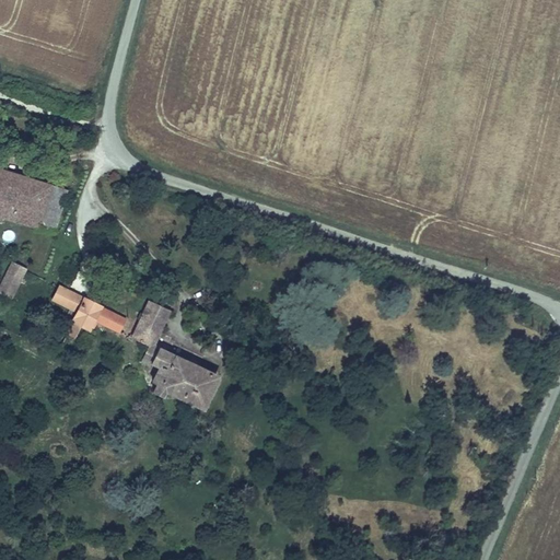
[(0,210),(41,223),(53,182),(0,166),(0,210)]
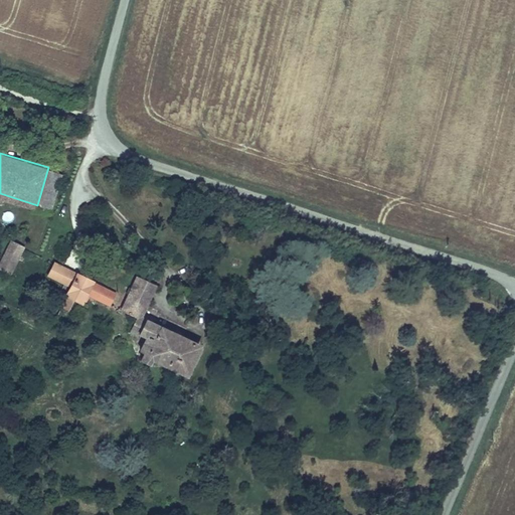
[(57,170),(48,167),(37,205),(46,207),(57,170)]
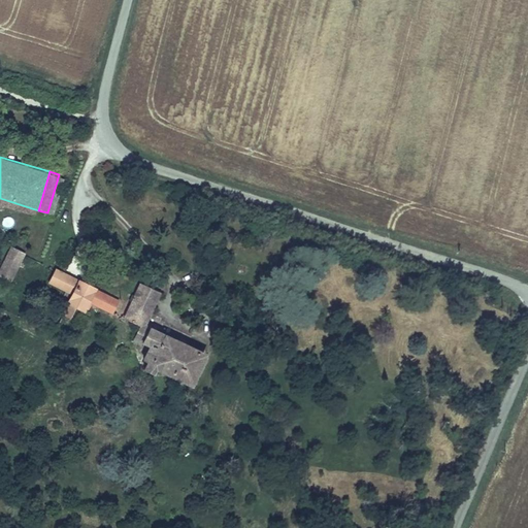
[(0,268),(9,272),(17,257),(5,252),(0,261),(0,268)]
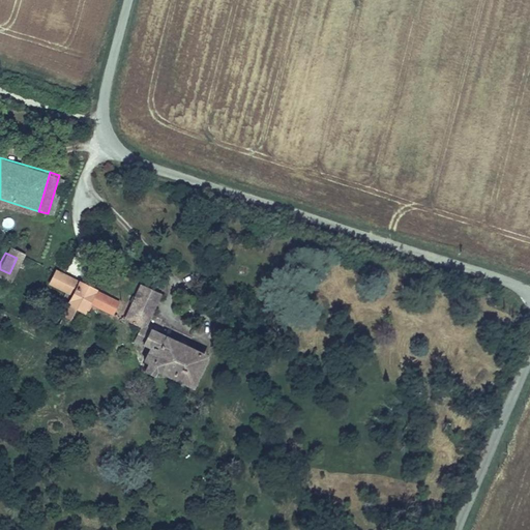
[(83,314),(88,303),(111,315),(118,301),(55,268),(48,282),(70,294),(60,315),(67,319),(72,308),(83,314)]
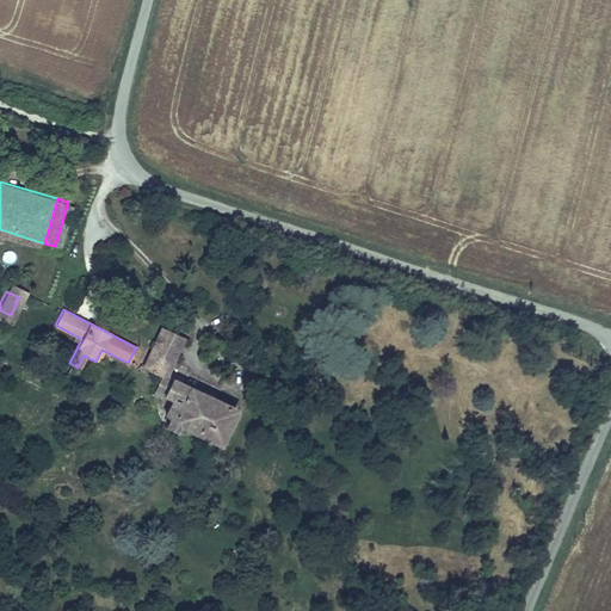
[(177,436),(180,427),(216,443),(234,408),(167,375),(184,337),(161,327),(142,370),(155,376),(149,387),(168,395),(159,418),(167,421),(164,430),(177,436)]
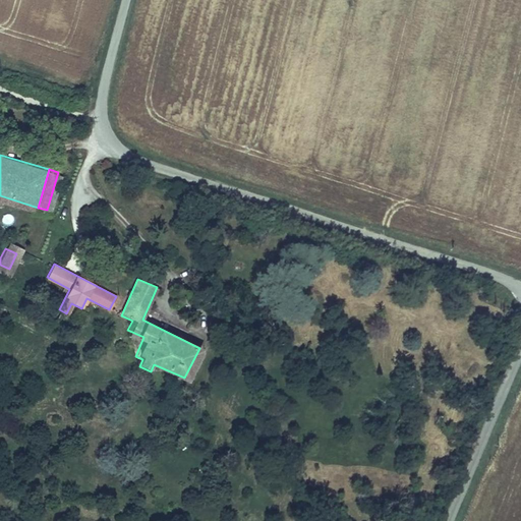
All buildings are outlined.
